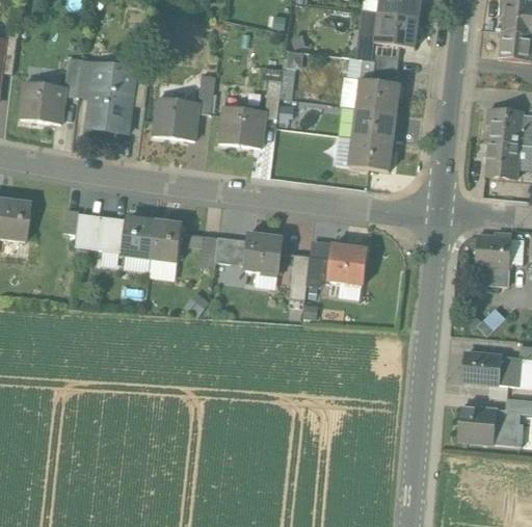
[(380,0),(379,12),(418,17),(420,0),(380,0)]
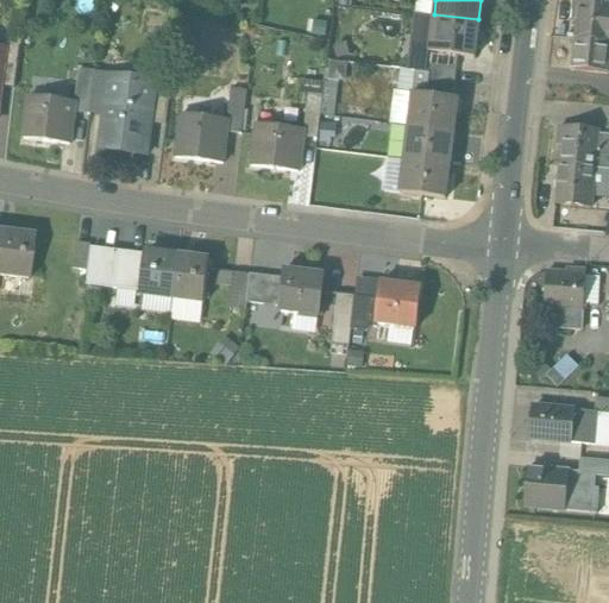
[(575,0),(572,16),(577,17),(575,35),(608,38),(608,0),(575,0)]
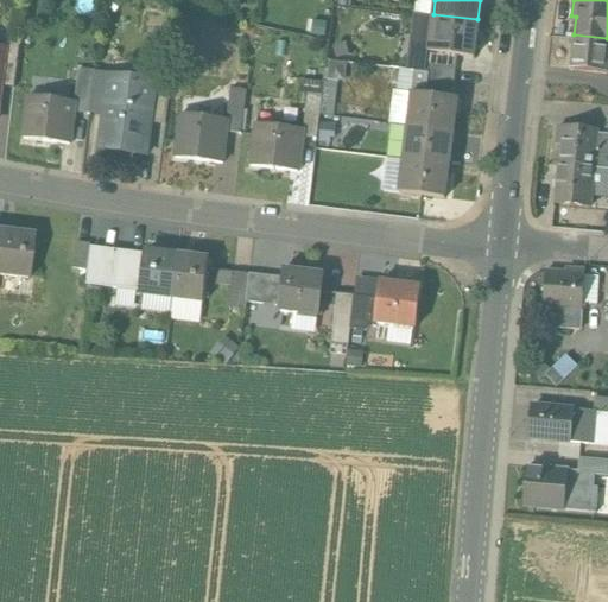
[(434,14),(417,12),(413,48),(416,48),(457,54),(474,55),(477,19),(434,14)]
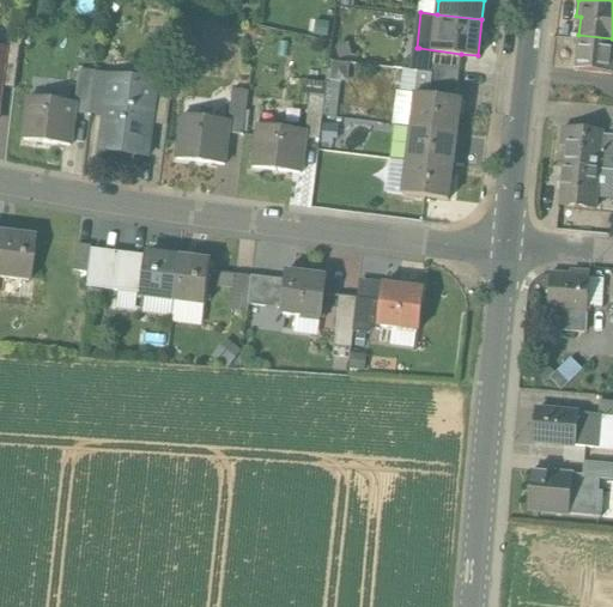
[(612,38),(578,35),(575,65),(611,68),(611,66),(612,66),(612,38)]
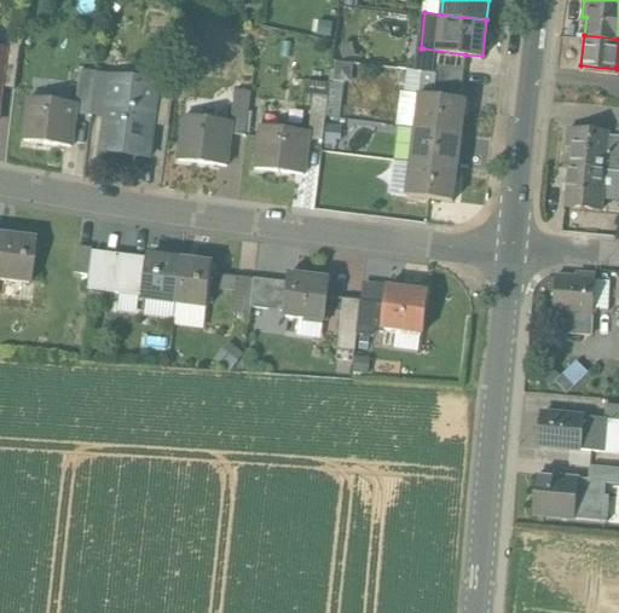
[(19,42),(6,40),(5,51),(1,85),(13,86),(19,42)]
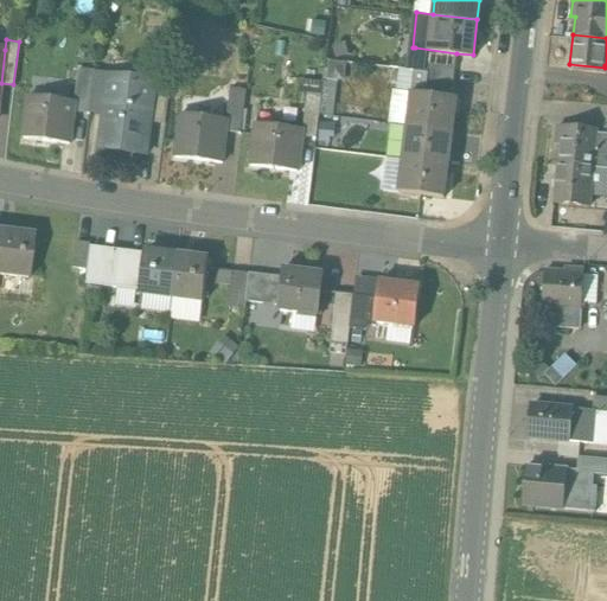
[(457,53),(415,48),(413,68),(426,69),(426,62),(429,62),(455,65),(457,53)]
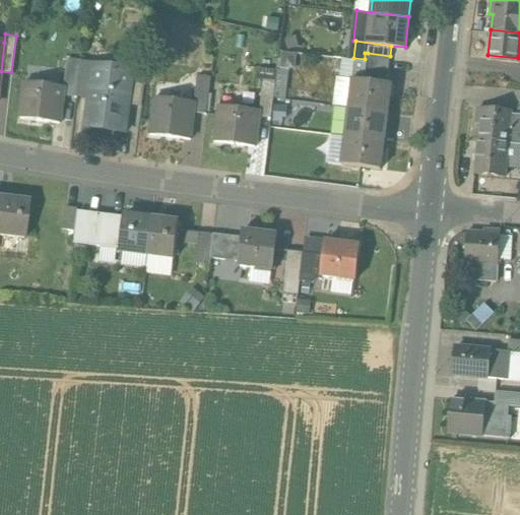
[(390,56),(368,53),(366,65),(389,68),(390,56)]
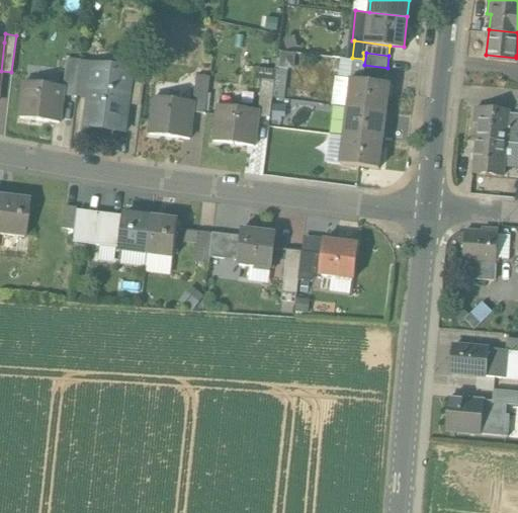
[(79,59),(67,57),(63,83),(64,83),(63,93),(75,94),(79,59)]
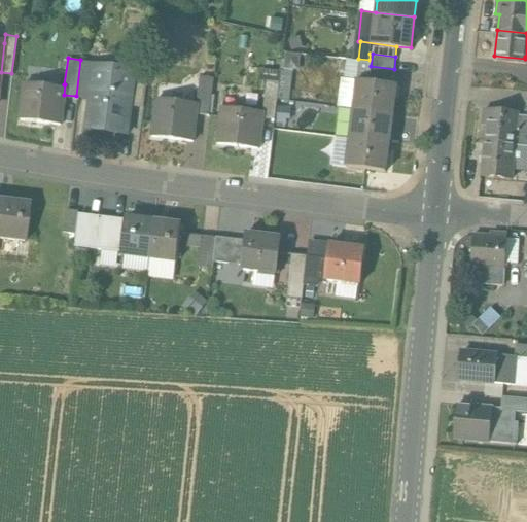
[(394,69),(371,66),(370,79),(392,83),(394,69)]
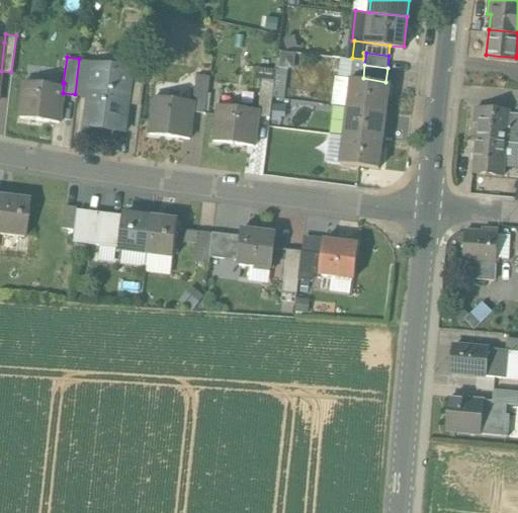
[(126,71),(92,66),(84,123),(124,129),(127,102),(128,91),(124,91),(126,71)]
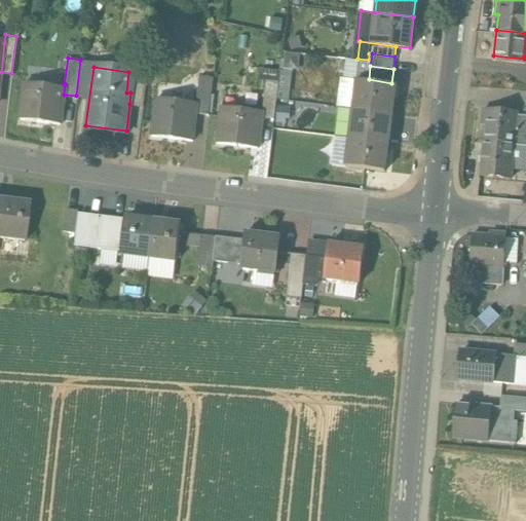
[(213,75),(199,74),(196,101),(195,110),(209,112),(213,75)]
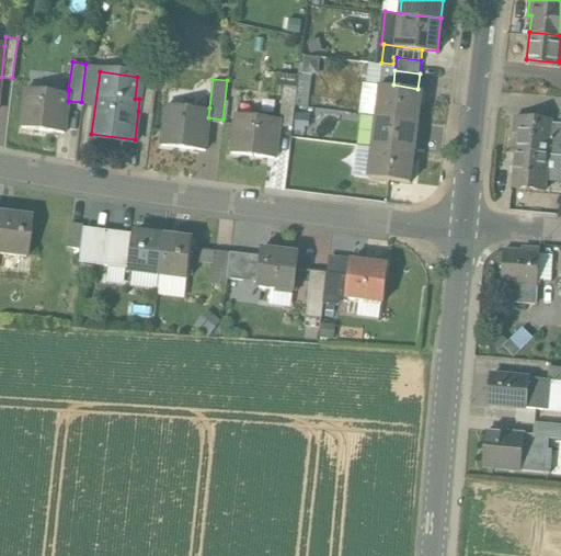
[(155,82),(142,81),(139,99),(138,111),(151,112),(155,82)]
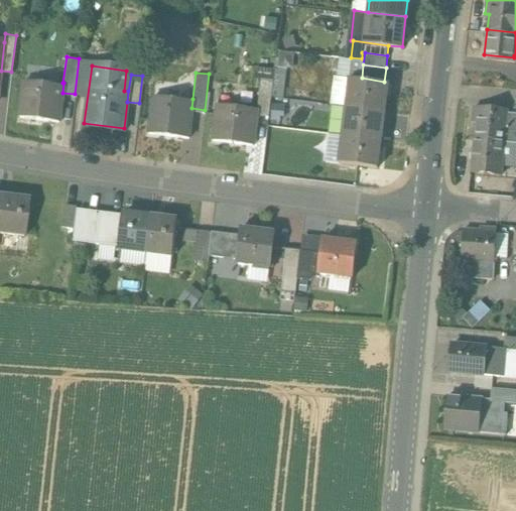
[(273,78),(261,76),(257,107),(257,113),(268,114),(273,78)]
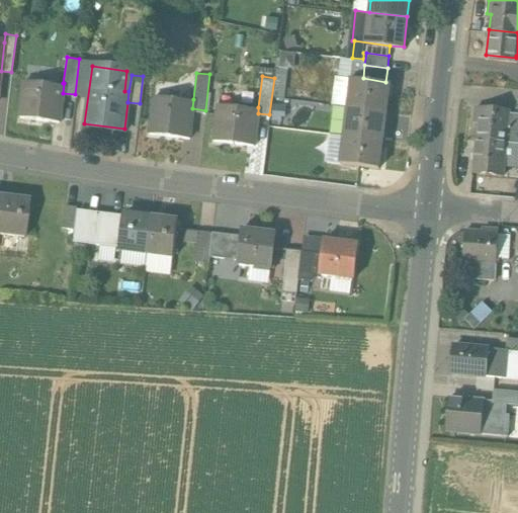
[(363,78),(352,77),(348,104),(385,109),(390,82),(385,82),(363,78)]
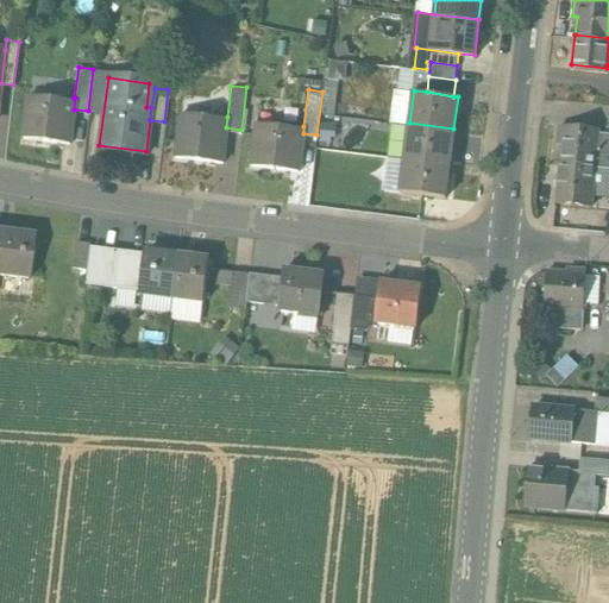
[(74,98),(29,93),(24,136),(70,140),(74,110),(75,98),(74,98)]
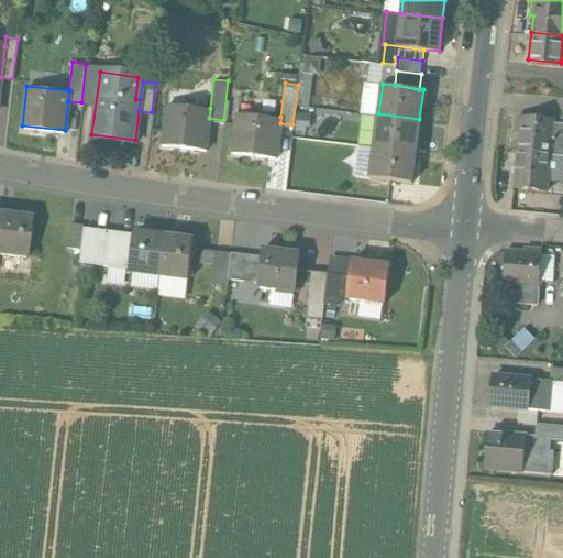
[(210,108),(167,102),(163,142),(206,148),(209,118),(210,108)]
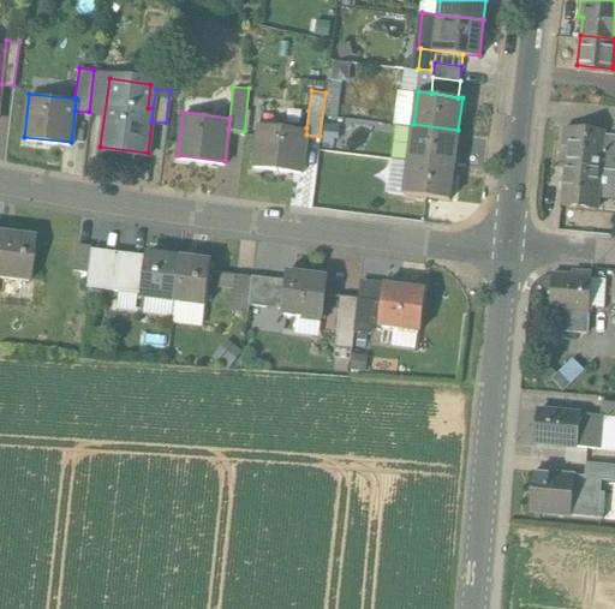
[(306,127),(261,121),(255,165),(302,171),(306,135),(306,127)]
